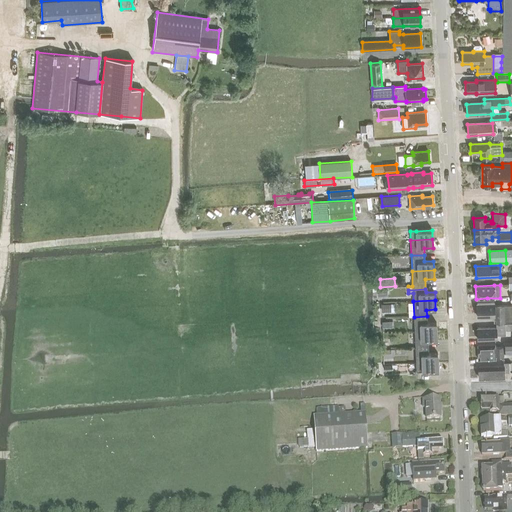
[(495,322),(505,322),(511,321),(511,305),(495,306),(495,303),(477,304),(477,317),(495,317),(495,322)]
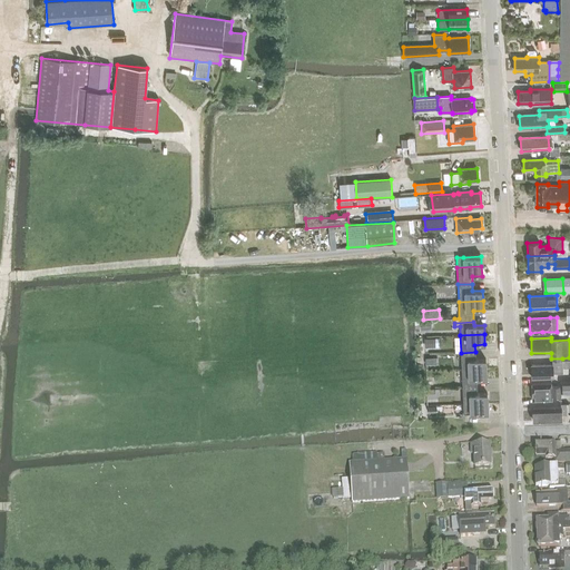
[(475,360),(475,352),(461,353),(461,370),(485,369),(485,359),(475,360)]
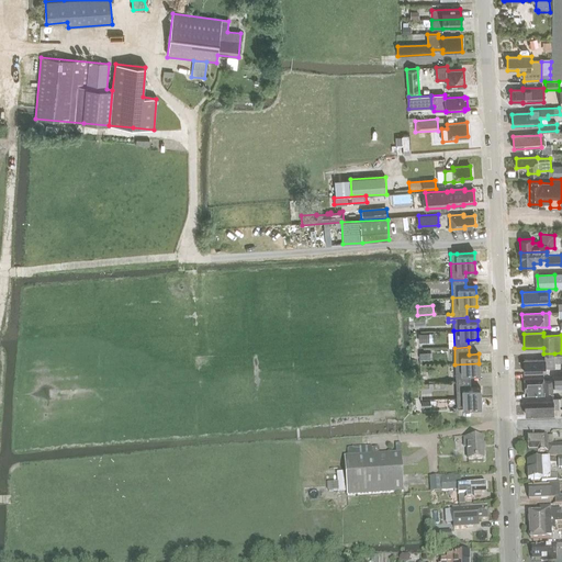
[(524,373),(546,372),(546,368),(554,367),(554,362),(561,361),(561,358),(561,355),(544,356),(544,360),(524,360),(524,373)]
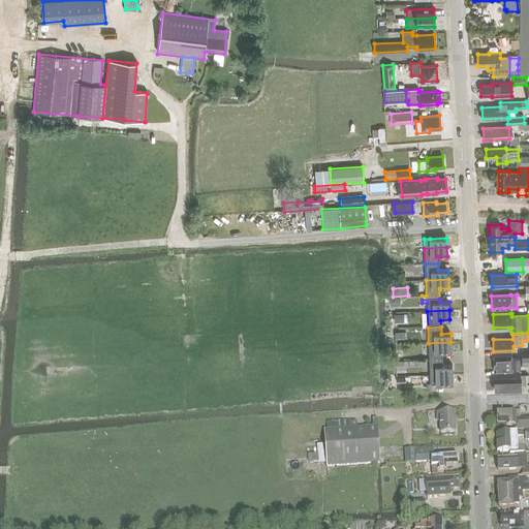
[(452,351),(450,342),(428,343),(429,356),(442,356),(442,351),(452,351)]
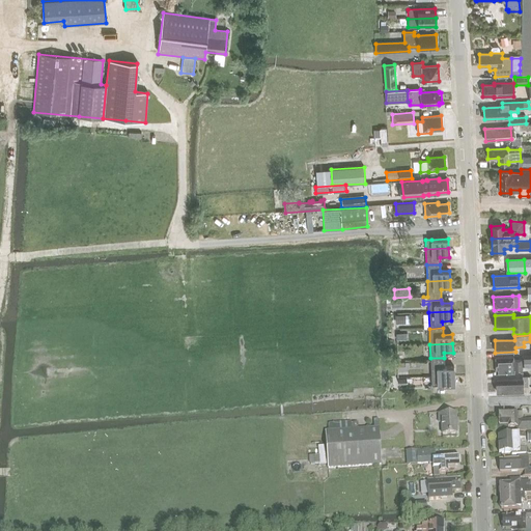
[(530,365),(530,356),(522,356),(523,366),(530,365)]
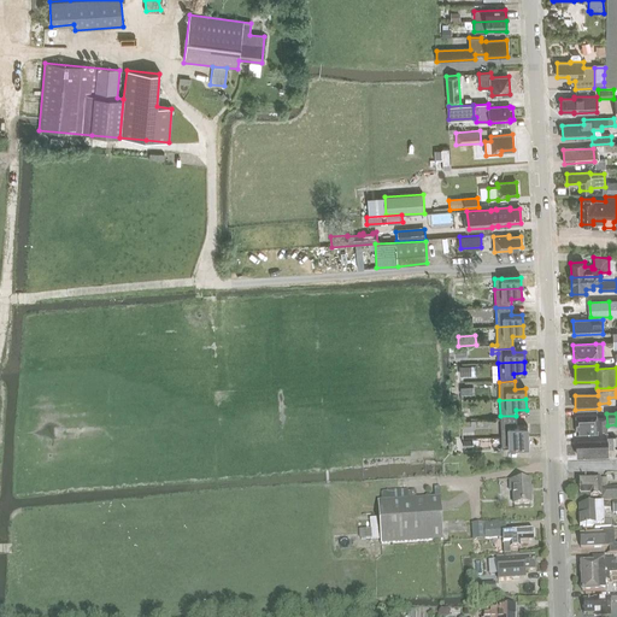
[(597,433),(597,429),(597,418),(597,417),(597,415),(575,416),(576,434),(597,433)]
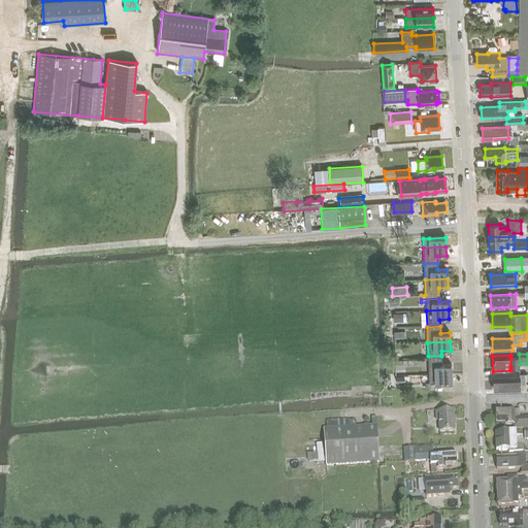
[(428,356),(429,374),(452,373),(451,364),(441,365),(441,356),(428,356)]
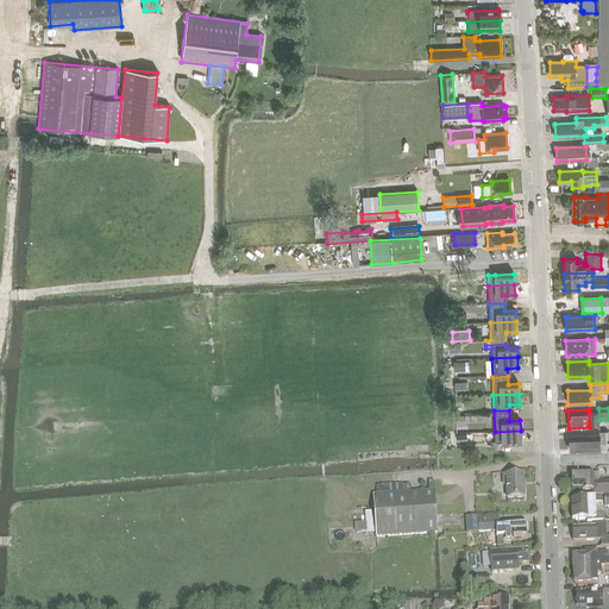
[(598,412),(589,412),(589,413),(589,424),(598,424),(598,412)]
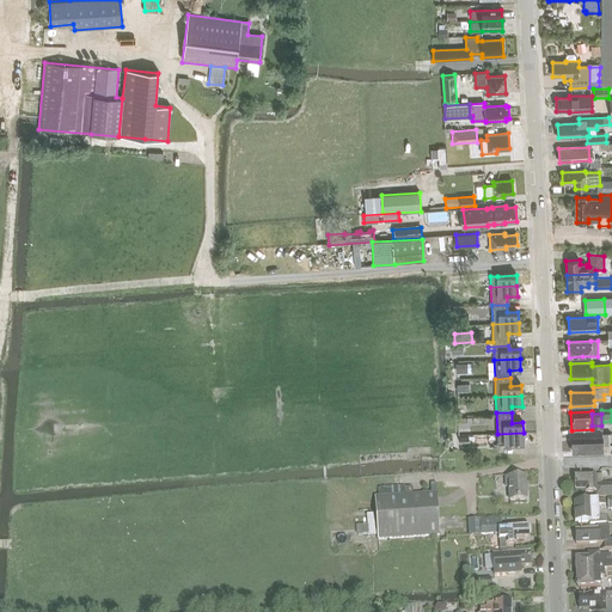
[(524,444),(524,433),(497,434),(497,445),(505,444),(505,445),(524,444)]
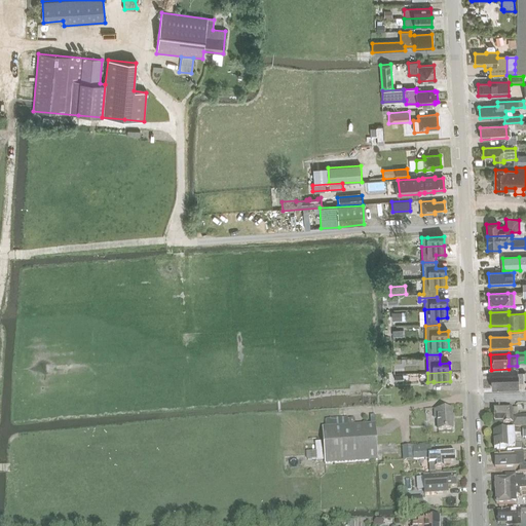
[(518,387),(518,383),(517,376),(491,377),(491,388),(518,387)]
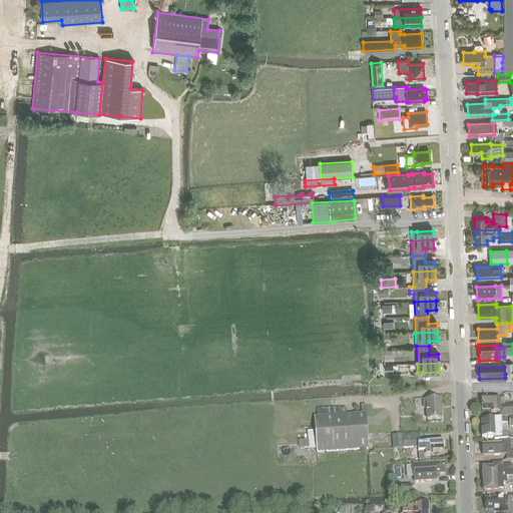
[(498,417),(509,417),(512,416),(512,406),(504,406),(504,400),(504,399),(499,399),(481,399),(481,411),(490,411),(490,414),(498,414),(498,417)]
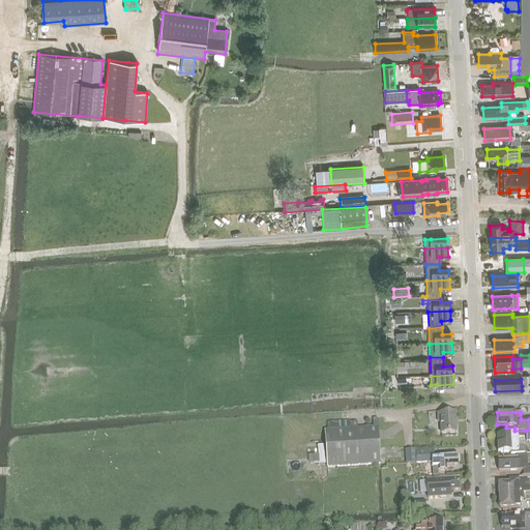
[(455,433),(454,413),(437,413),(437,421),(440,421),(440,433),(455,433)]
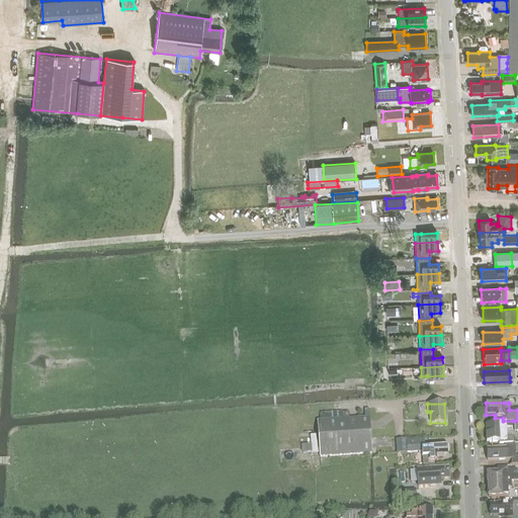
[(368,416),(317,419),(319,456),(370,453),(368,416)]
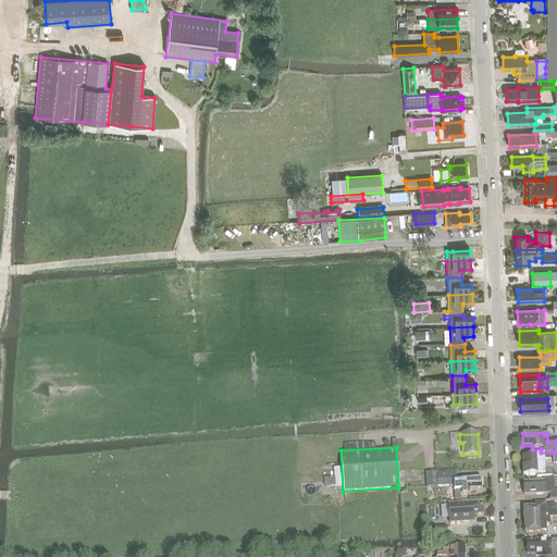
[(549,459),(549,455),(522,457),(523,477),(536,475),(536,478),(551,477),(551,470),(544,470),(543,460),(549,459)]
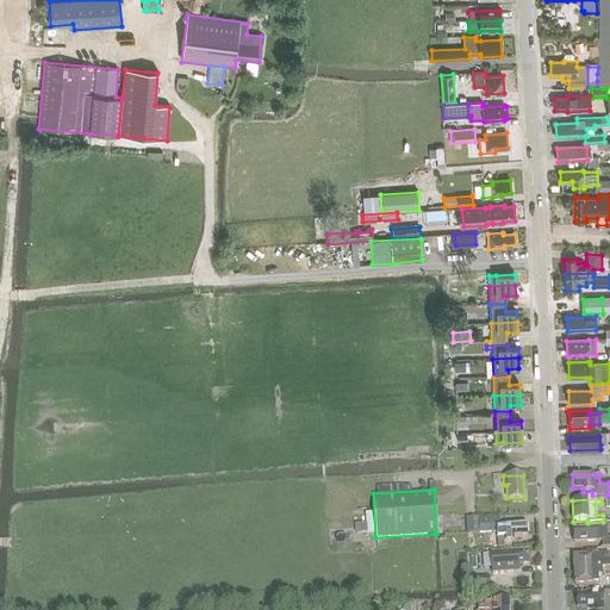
[(499,517),(478,520),(480,534),(497,531),(500,531),(499,526),(499,517)]
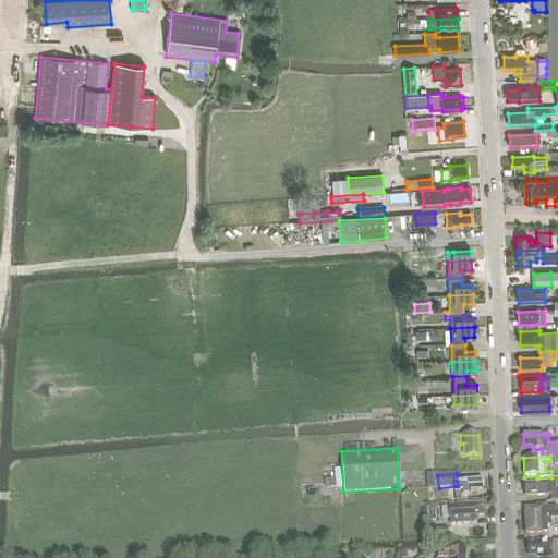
[(427,489),(439,488),(437,475),(437,474),(426,475),(427,489)]
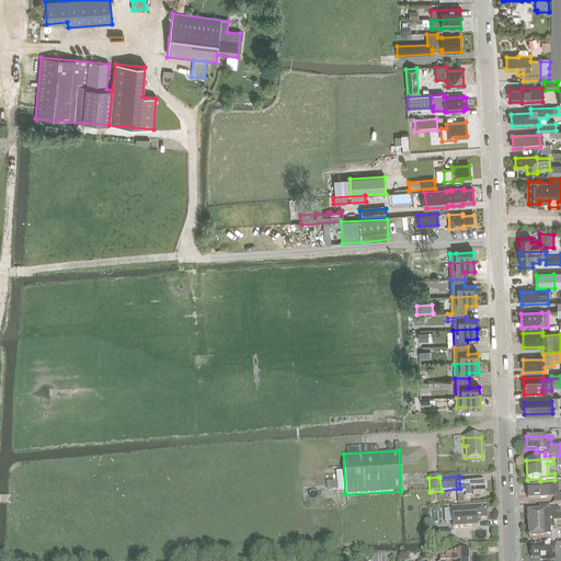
[(459,483),(460,489),(457,489),(458,496),(462,495),(462,499),(472,497),(472,495),(480,494),(480,491),(483,491),(483,482),(461,483),(459,483)]
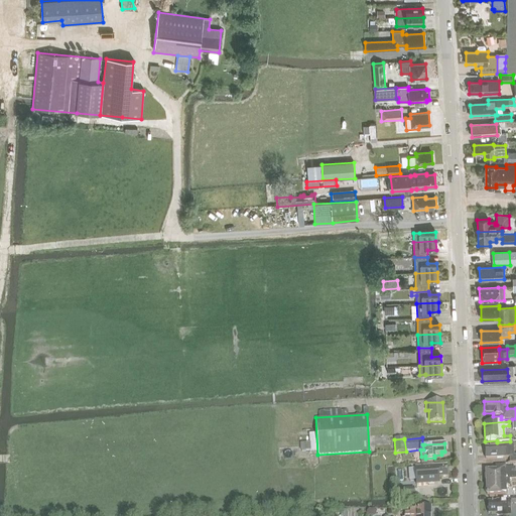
[(503,444),(503,446),(485,447),(486,459),(509,458),(509,464),(515,463),(515,455),(513,456),(513,443),(503,444)]
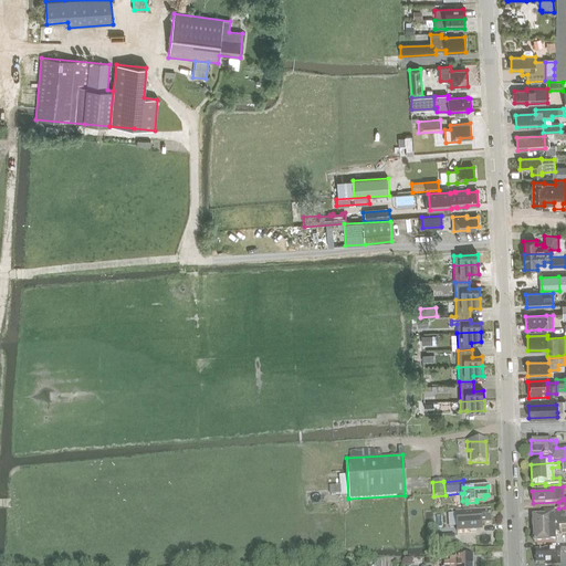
[(490,511),(468,512),(456,513),(457,532),(481,531),(481,523),(491,523),(490,511)]
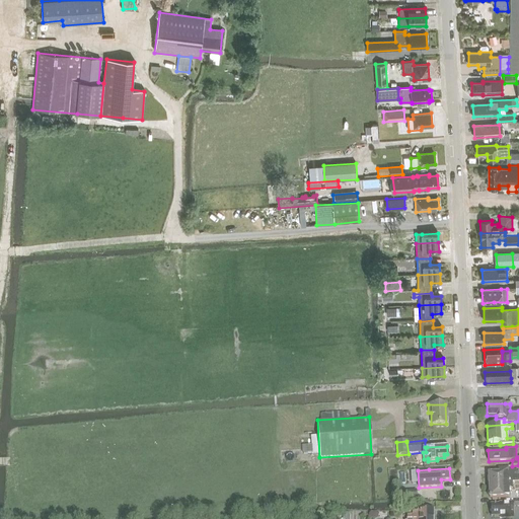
[(489,474),(489,484),(508,484),(508,483),(512,483),(518,483),(518,473),(518,471),(508,471),(508,469),(498,469),(499,473),(496,473),(496,474),(489,474)]
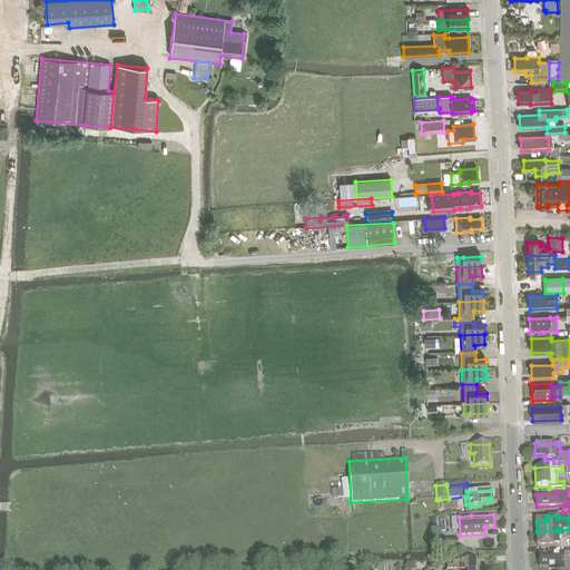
[(562,530),(558,530),(558,531),(537,531),(537,547),(559,547),(558,538),(562,538),(562,530)]
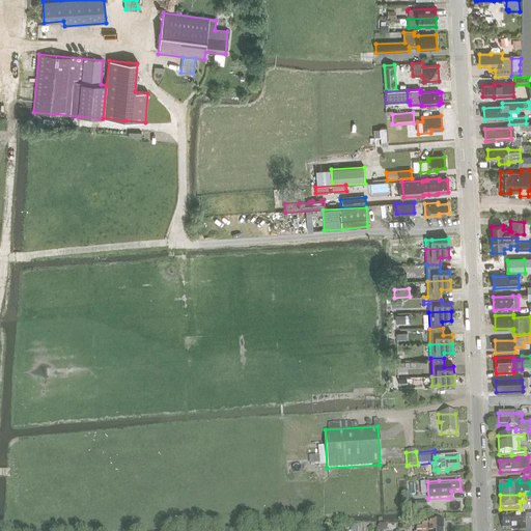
[(418,508),(411,508),(411,513),(426,513),(426,502),(418,503),(418,508)]
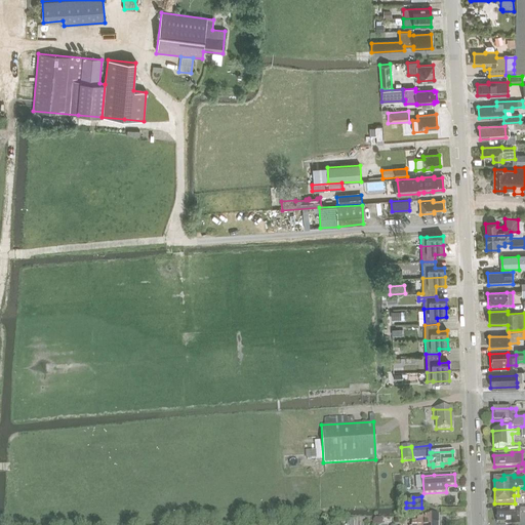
[(524,507),(520,507),(521,509),(505,509),(505,511),(496,511),(496,513),(495,515),(495,517),(496,518),(496,523),(505,523),(505,524),(519,524),(519,521),(524,520),(524,507)]
